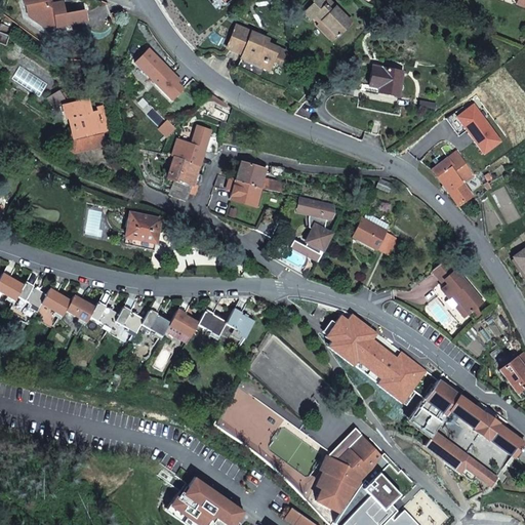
[(24,0),(25,1),(31,1),(32,11),(44,19),(54,18),(55,25),(85,21),(84,11),(64,14),(62,2),(52,3),(51,1),(49,0),(24,0)]
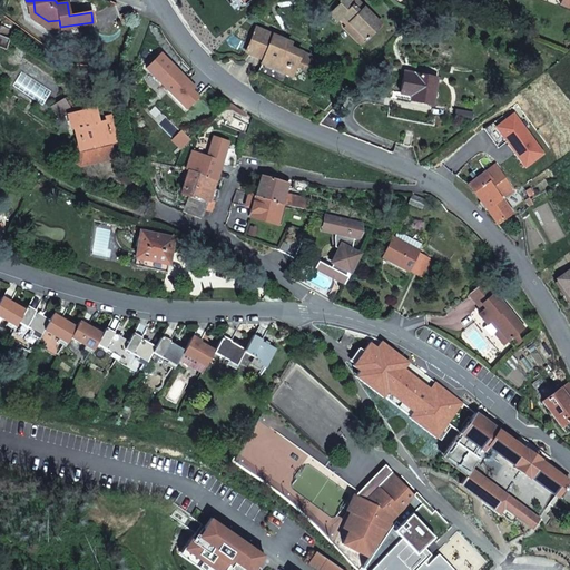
[(349,23),(346,27),(363,43),(381,26),(359,2),(360,0),(338,0),(342,3),(330,15),(338,23),(343,18),(349,23)]
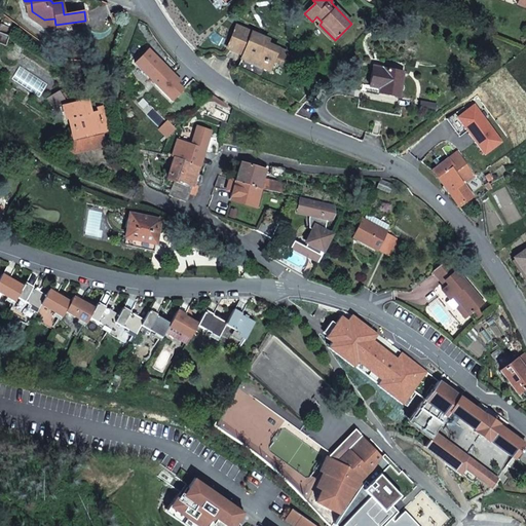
[(0,26),(0,43),(5,45),(6,42),(9,36),(7,35),(10,28),(1,24),(0,26)]
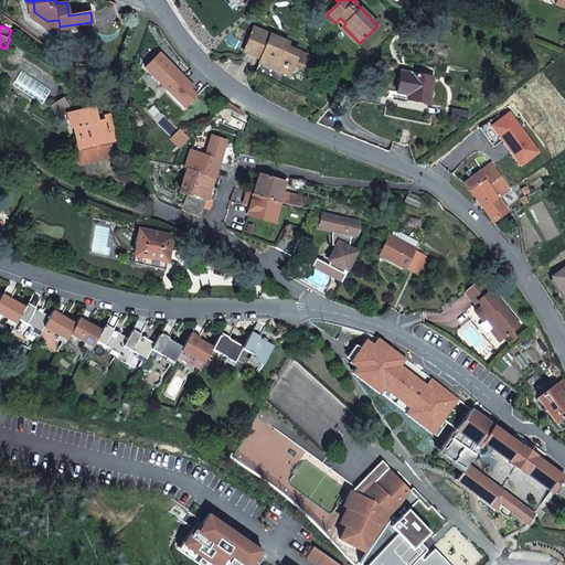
[(360,43),(343,27),(340,29),(358,46),(360,43)]
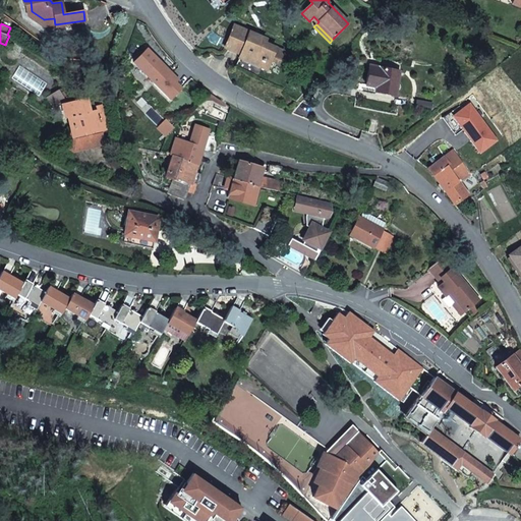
[(233,26),(225,48),(241,55),(240,58),(261,67),(265,56),(270,57),(274,48),(263,43),(264,40),(233,26)]
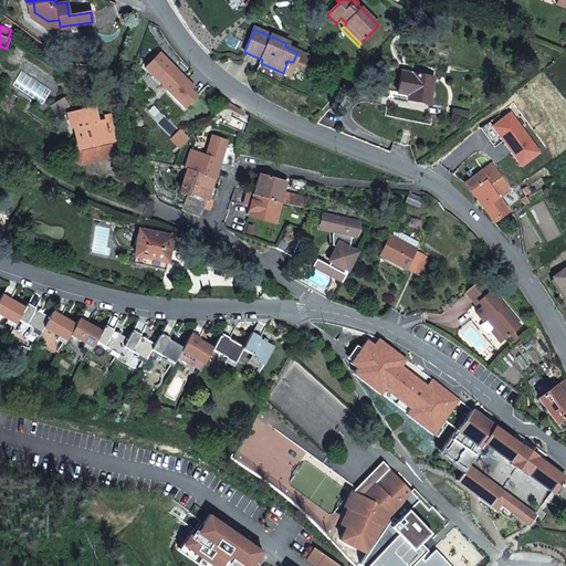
[(293,62),(303,66),(307,56),(297,52),(293,62)]
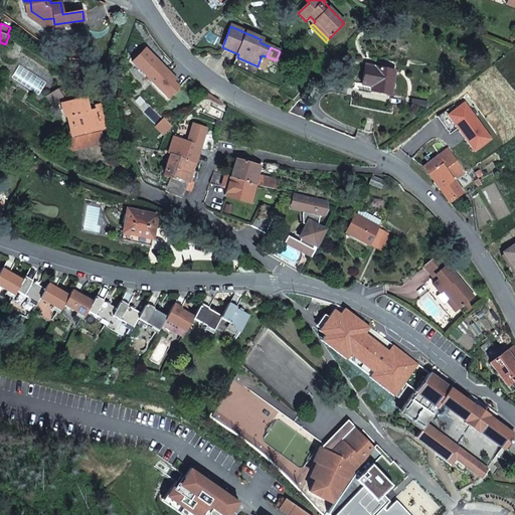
[(145,48),(132,61),(168,98),(178,87),(167,75),(170,72),(145,48)]
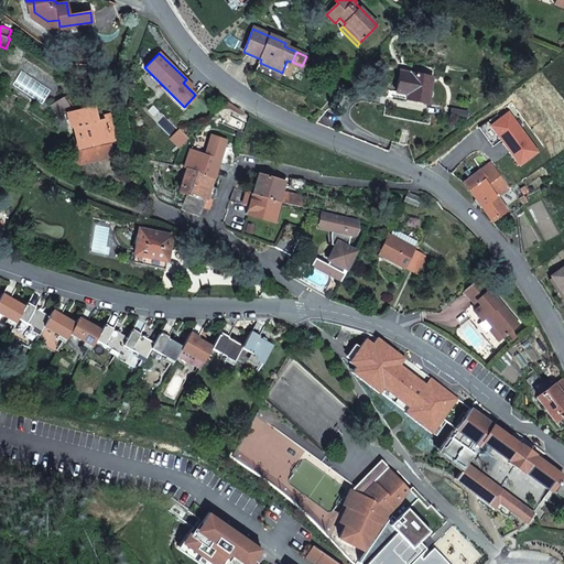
[(286,61),(282,73),(288,75),(292,62),(286,61)]
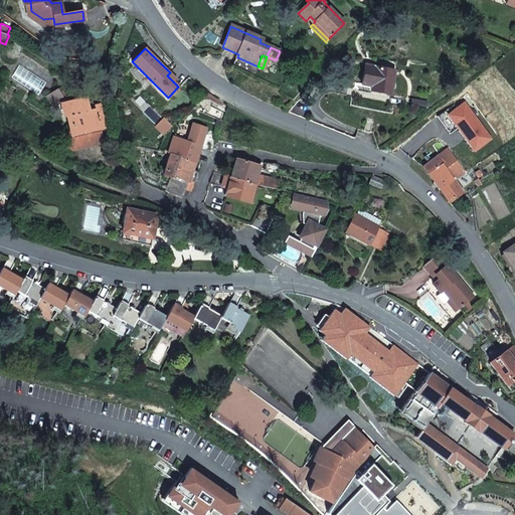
[(365,64),(361,84),(370,87),(369,91),(390,95),(395,70),(365,64)]
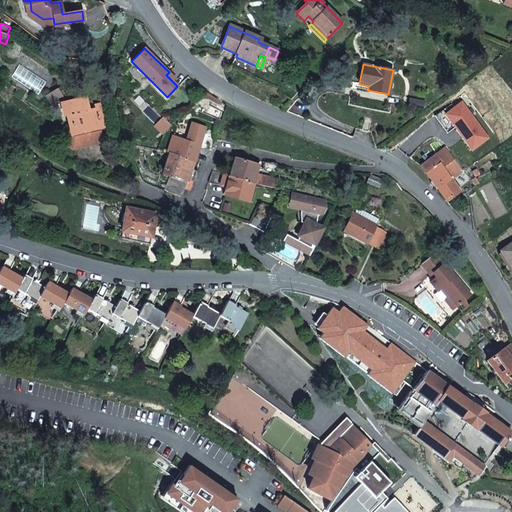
[(57,88),(45,96),(52,107),(64,99),(57,88)]
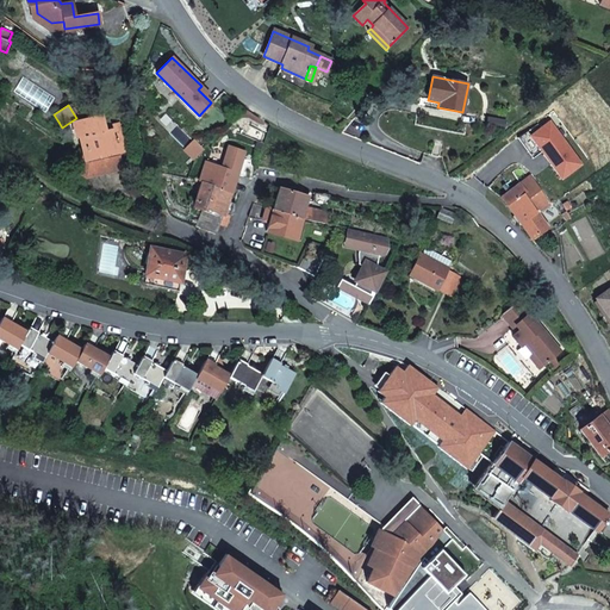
[(80,131),(87,161),(119,154),(118,144),(130,142),(124,122),(113,125),(114,129),(104,131),(100,116),(73,122),(74,132),(80,131)]
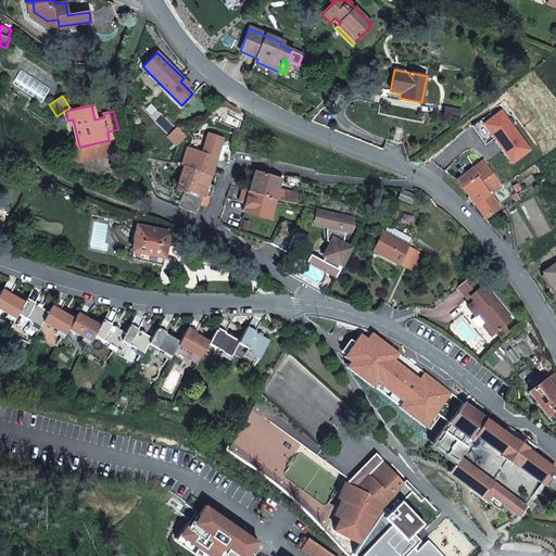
[(494,116),(483,124),(494,138),(510,162),(529,149),(502,111),(494,116)]
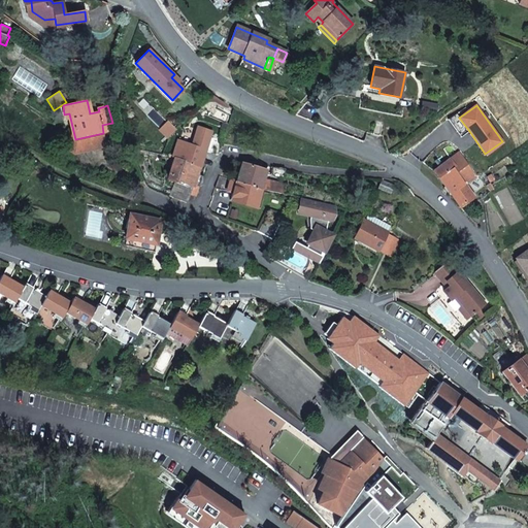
[(459,118),(469,110),(466,106),(449,119),(461,136),(469,131),(459,118)]
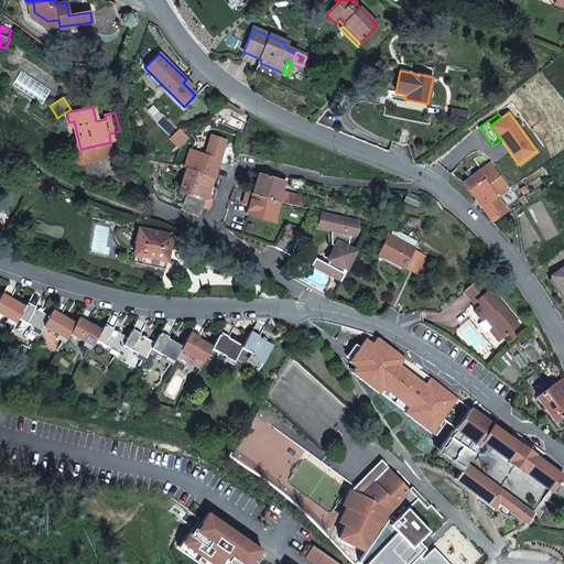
[(402,132),(399,143),(407,145),(409,134),(402,132)]
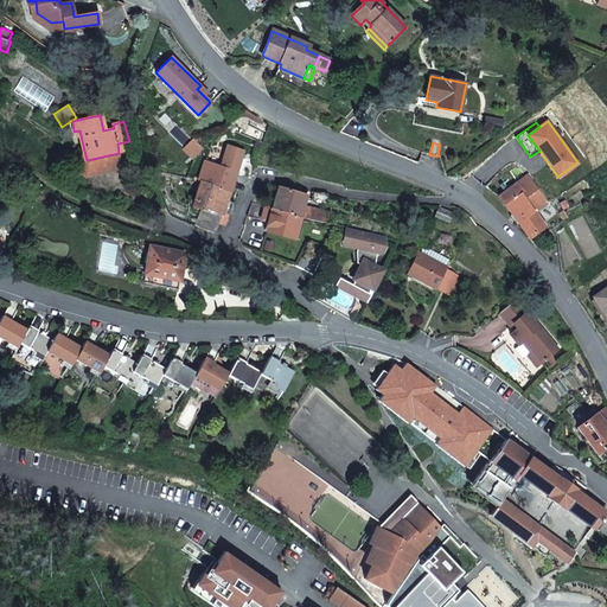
[(228,147),(221,168),(234,172),(236,166),(237,167),(242,152),(228,147)]
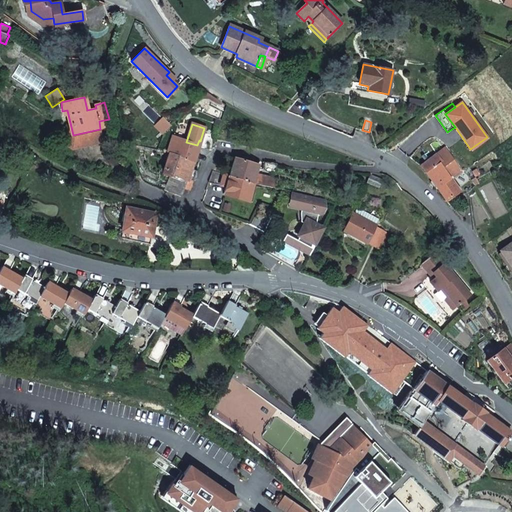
[(100,129),(73,135),(69,136),(68,130),(58,132),(57,143),(72,150),(103,142),(100,129)]
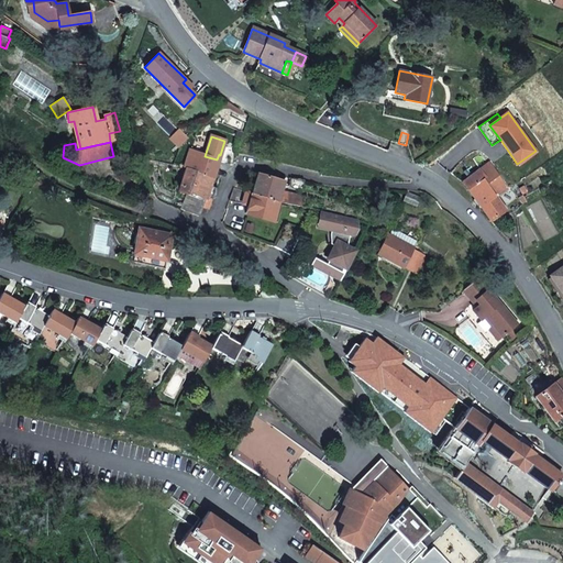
[(183,166),(183,168),(187,169),(212,178),(218,159),(217,159),(205,156),(189,151),(185,163),(180,161),(179,165),(183,166)]
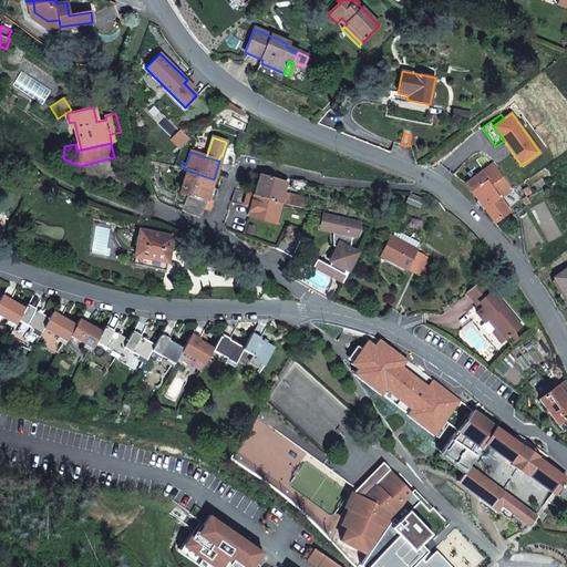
[(465,183),(495,223),(509,213),(501,198),(511,191),(493,164),(465,183)]
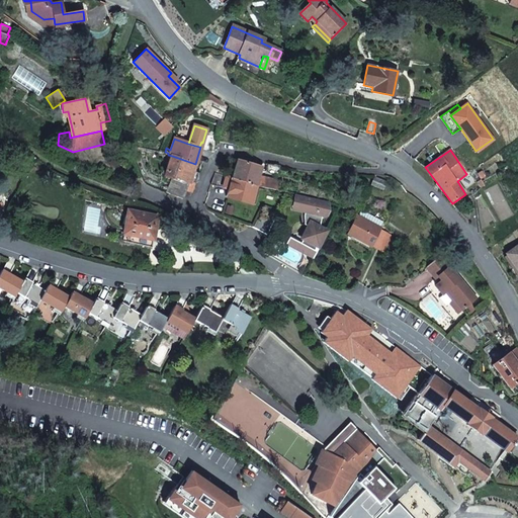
[(350,155),(347,164),(363,170),(366,161),(350,155)]
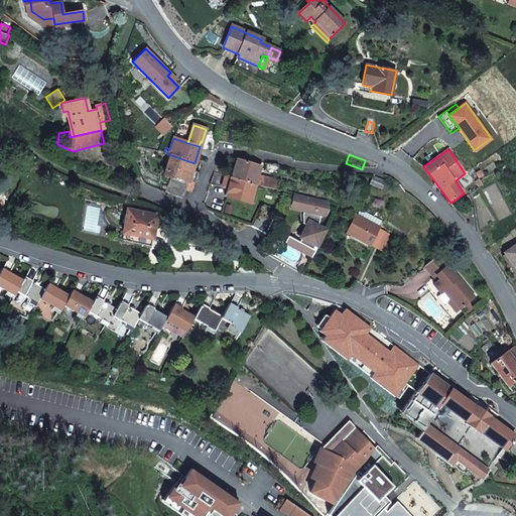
[(201,165),(195,163),(171,155),(164,176),(171,179),(172,179),(173,177),(194,184),(196,180),(201,165)]
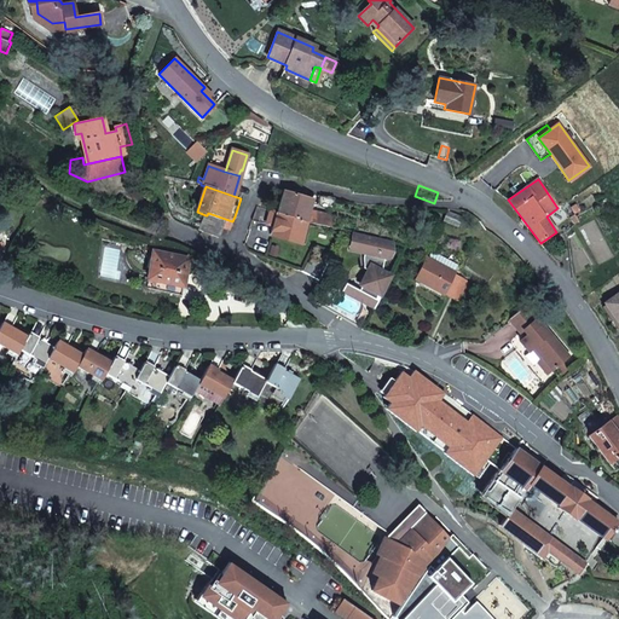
[(283,191),(276,210),(304,220),(308,207),(311,208),(313,202),(311,201),(312,198),(283,191)]
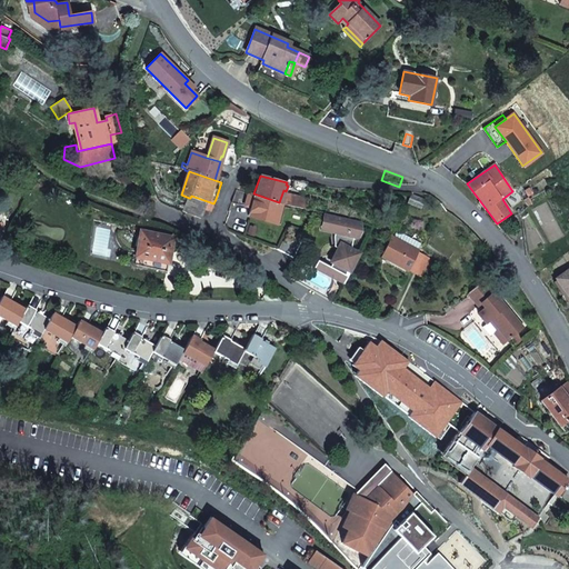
[(557,182),(552,186),(557,193),(561,190),(557,182)]
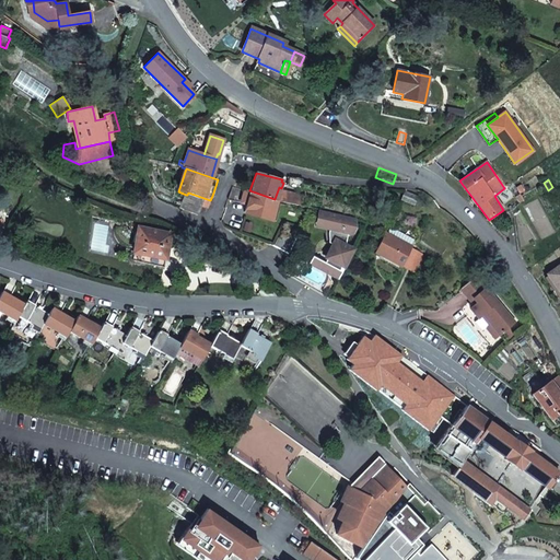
[(247,206),(245,212),(272,220),(279,200),(275,199),(249,190),(233,186),(229,199),(247,206)]
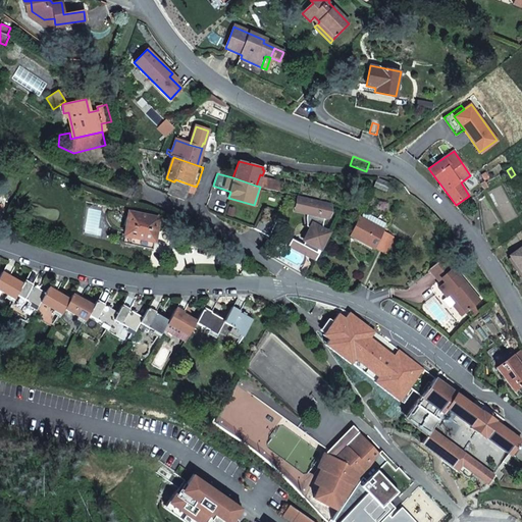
[(262,177),(260,187),(270,190),(272,180),(262,177)]
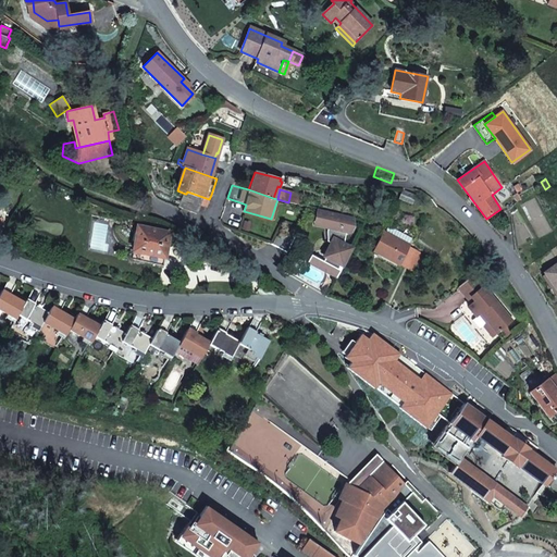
[(403,190),(398,198),(411,205),(416,196),(403,190)]
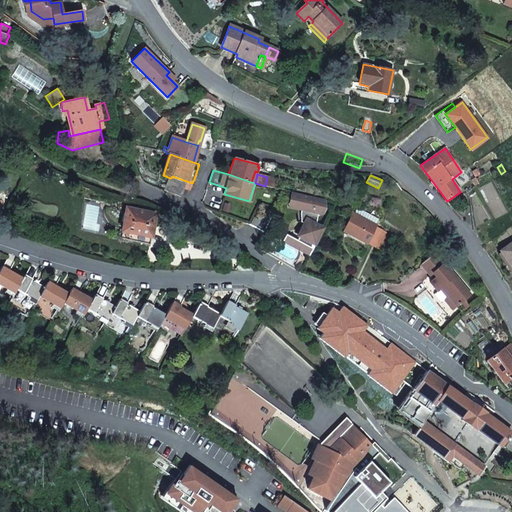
[(170,178),(164,190),(181,197),(184,190),(188,191),(192,183),(172,176),(171,178),(170,178)]
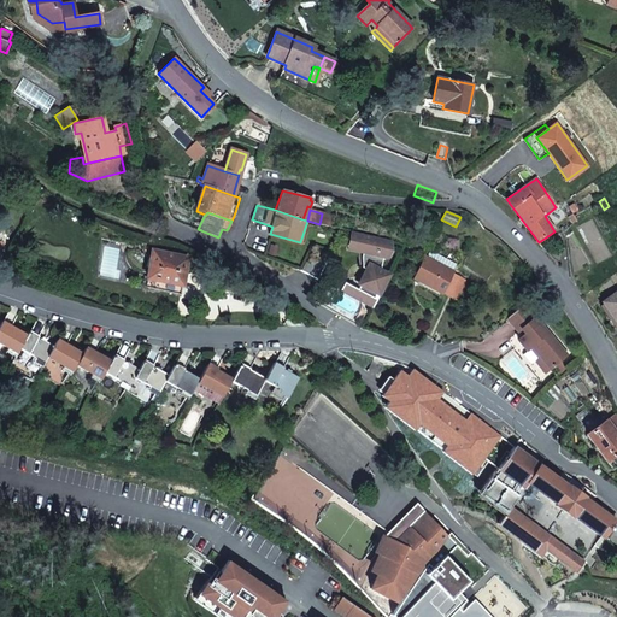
[(319,224),(329,227),(331,215),(322,213),(319,224)]
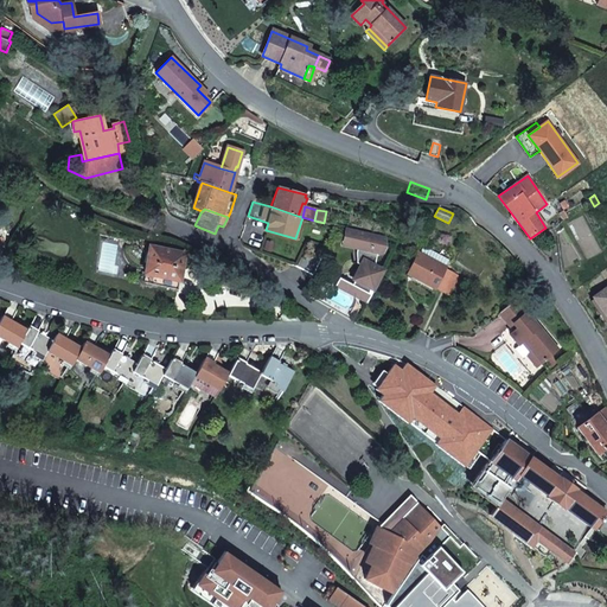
[(563,210),(558,213),(562,221),(568,217),(563,210)]
